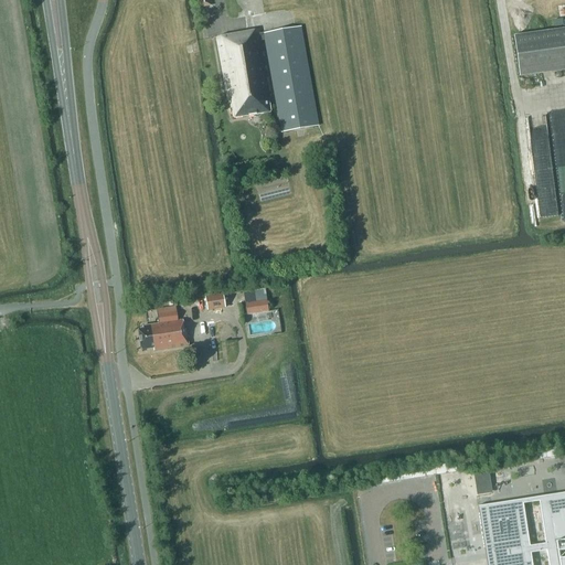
[(217,36),(230,108),(233,108),(235,118),(272,112),(269,102),(273,102),(263,40),(267,40),(283,131),(319,126),(302,27),(266,32),(266,33),(262,33),(260,30),(217,36)]
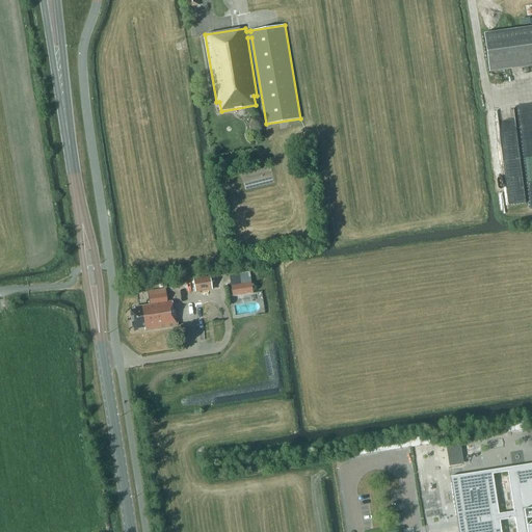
[(531,25),(483,32),(488,69),(531,63),(531,25)]
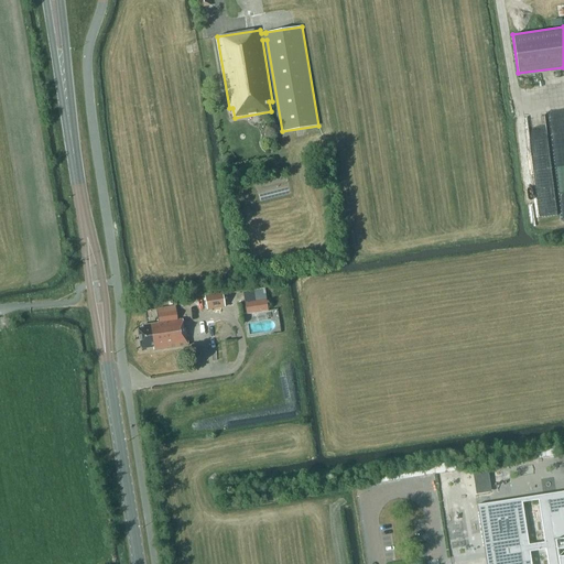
[(557,215),(550,150),(531,152),(539,217),(557,215)]
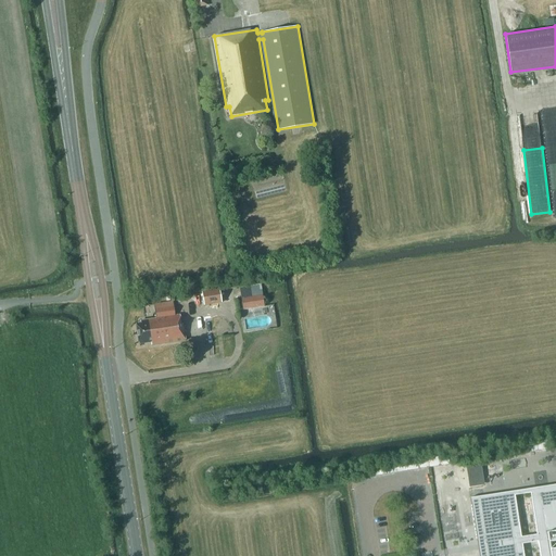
[(260,285),(239,289),(241,300),(262,295),(260,285)]
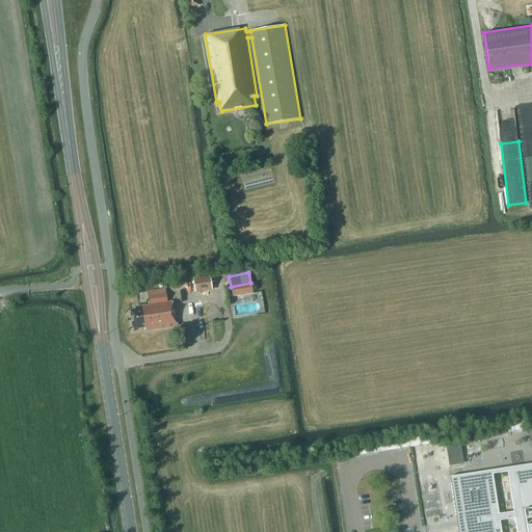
[(194,293),(212,290),(210,277),(192,281),(194,293)]
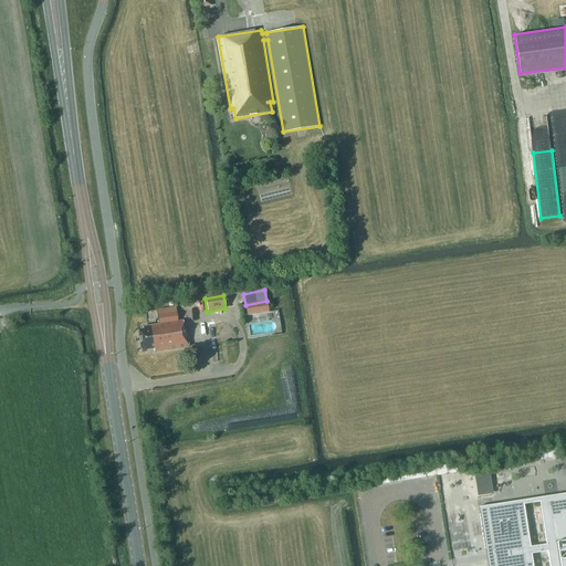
[(266,301),(245,305),(247,316),(269,313),(266,301)]
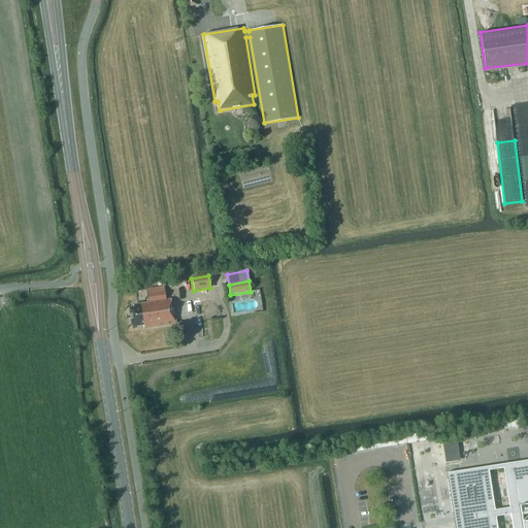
[(164,287),(146,290),(149,303),(134,306),(134,308),(130,309),(132,327),(144,326),(144,328),(177,323),(174,307),(172,307),(171,299),(166,300),(164,287)]
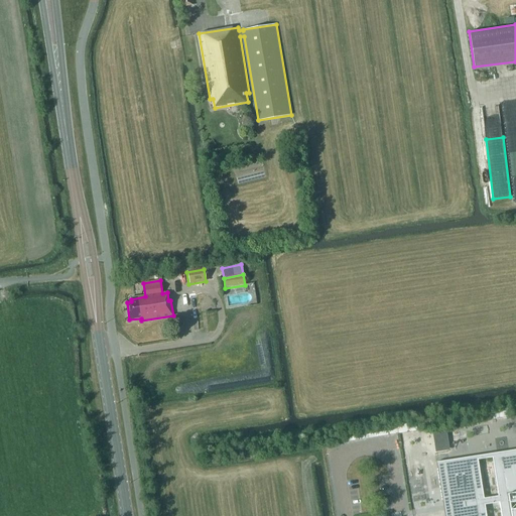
[(488,412),(489,420),(509,417),(508,408),(488,412)]
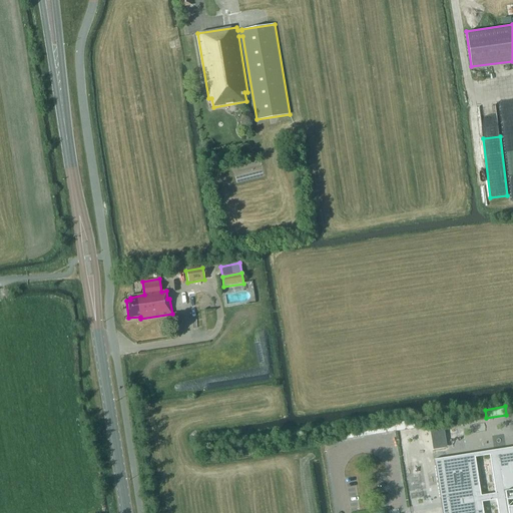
[(394,423),(396,432),(416,429),(414,420),(394,423)]
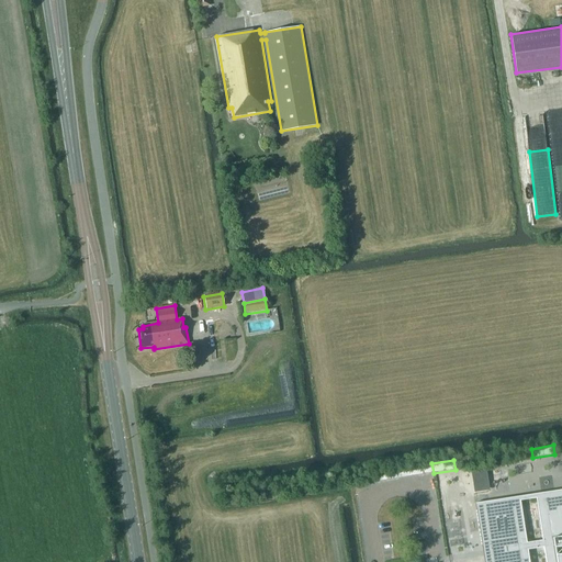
[(529,561),(529,558),(524,559),(523,551),(543,548),(544,561),(561,561),(561,494),(538,498),(538,497),(536,498),(542,541),(527,543),(520,502),(476,509),(475,504),(474,504),(483,561),(529,561)]
